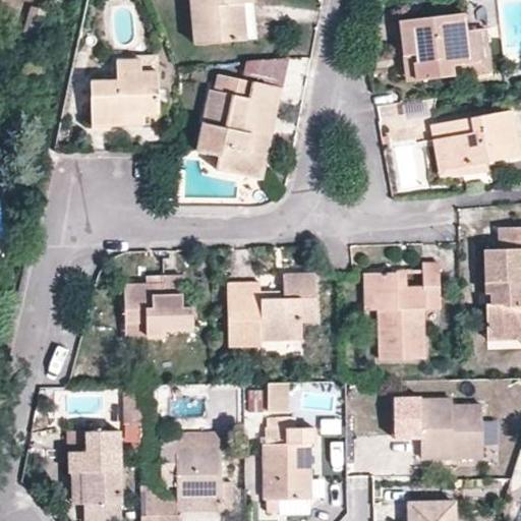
[(254,3),(254,0),(190,0),(192,29),(193,45),(247,40),(258,39),(254,3)]
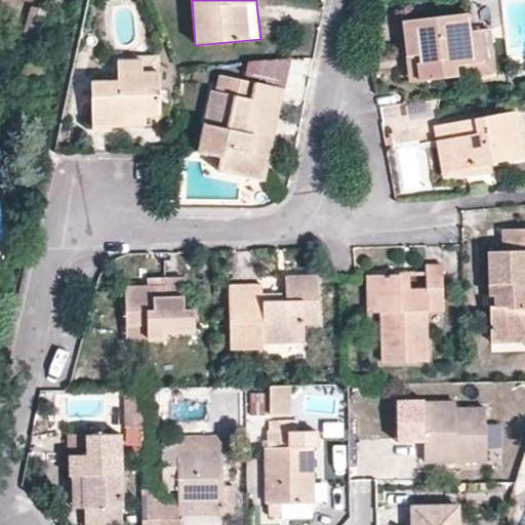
[(32,5),(24,34),(38,38),(46,9),(32,5)]
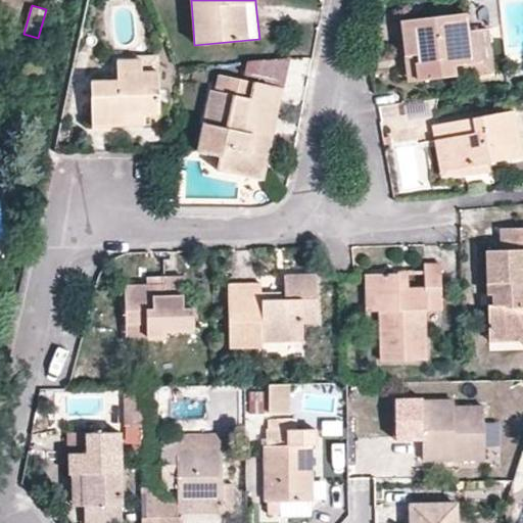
[(470,32),(467,14),(400,22),(405,56),(415,55),(418,82),(458,78),(457,67),(483,64),(478,31),(470,32)]
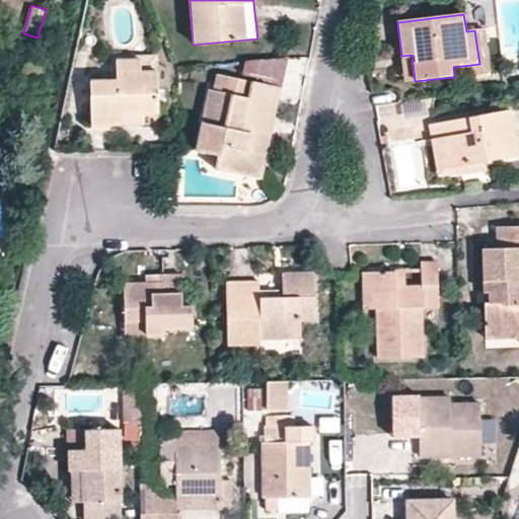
[(485,28),(474,30),(479,64),(453,67),(454,77),(490,73),(485,28)]
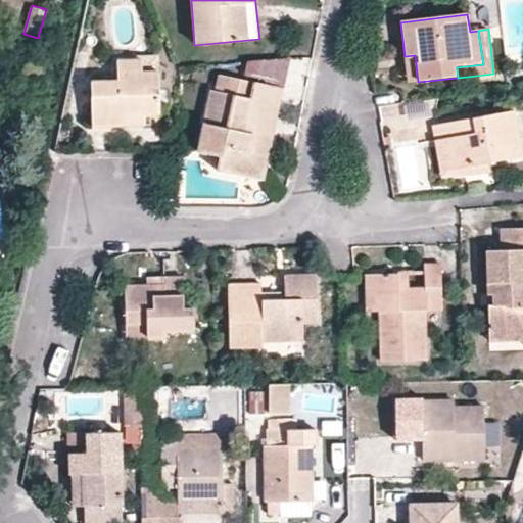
[(408,84),(418,82),(415,55),(405,56),(408,84)]
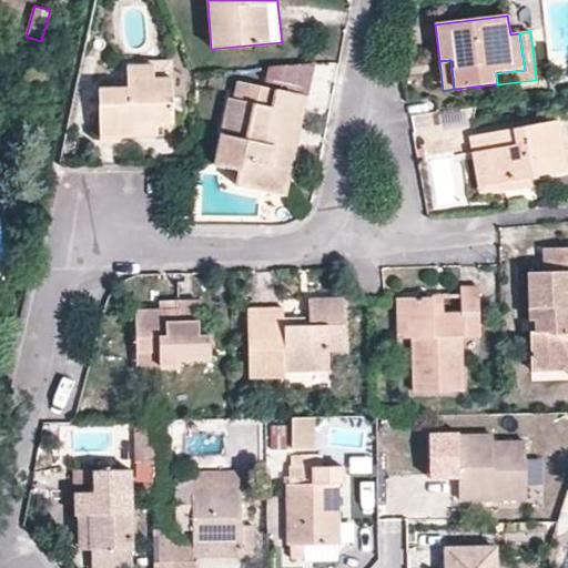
[(269,68),(264,88),(277,91),(307,98),(316,64),(269,68)]
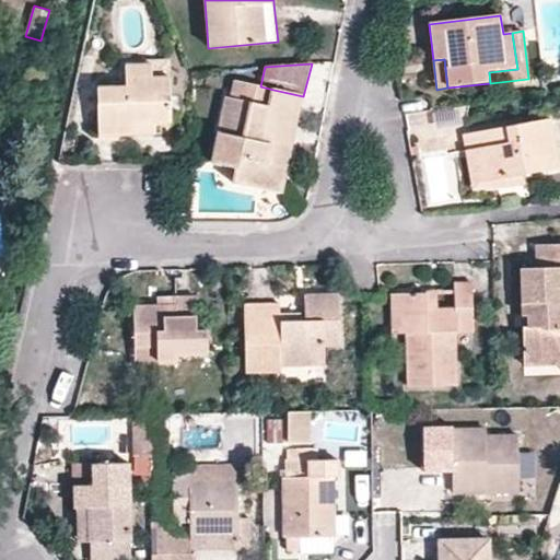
[(171,78),(154,78),(152,78),(152,65),(127,65),(127,85),(100,86),(100,136),(106,136),(136,136),(156,136),(155,124),(172,124),(171,78)]
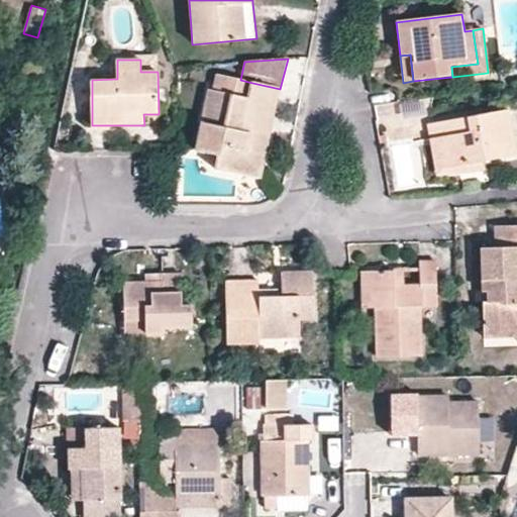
[(262,178),(272,131),(281,89),(280,89),(252,83),(217,75),(213,91),(207,90),(195,151),(217,157),(215,169),(262,178)]
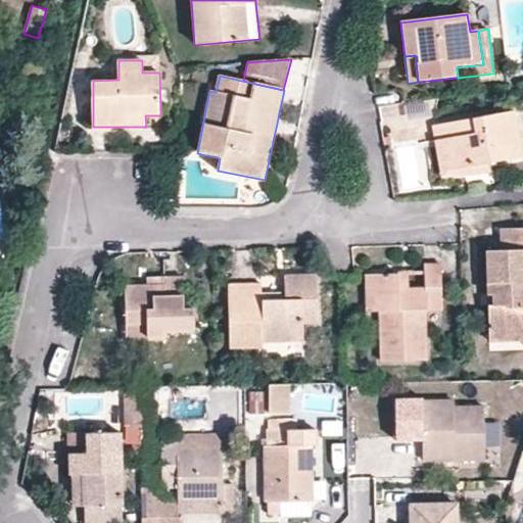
[(406,106),(411,127),(432,123),(427,102),(406,106)]
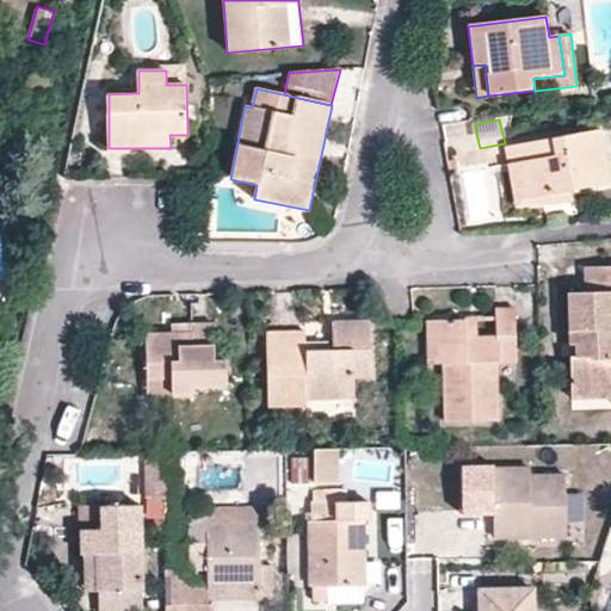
[(505,148),(508,166),(519,164),(525,197),(569,190),(610,183),(602,131),(505,148)]
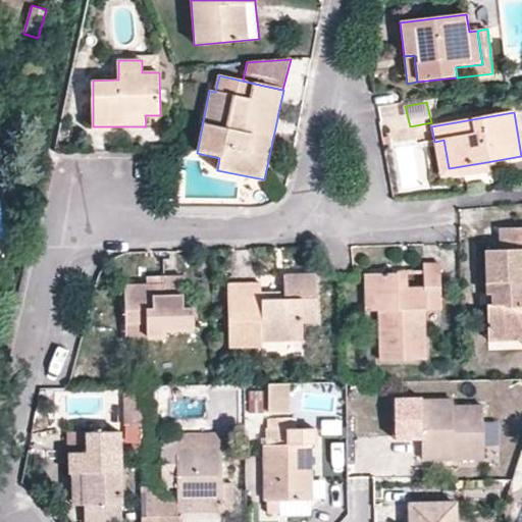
[(488,171),(486,162),(449,168),(444,140),(434,142),(440,179),(488,171)]
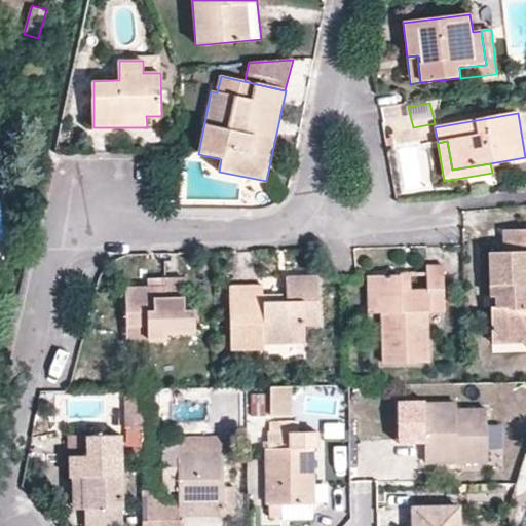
[(491,306),(493,335),(525,333),(525,230),(503,231),(504,253),(488,254),(491,298),(494,298),(494,305),(491,306)]
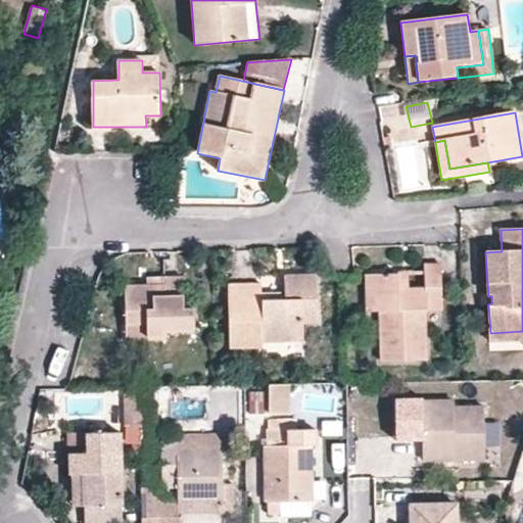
[(396,274),(379,275),(380,313),(381,363),(428,362),(427,313),(442,313),(440,265),(423,265),(424,286),(397,287),(396,274)]
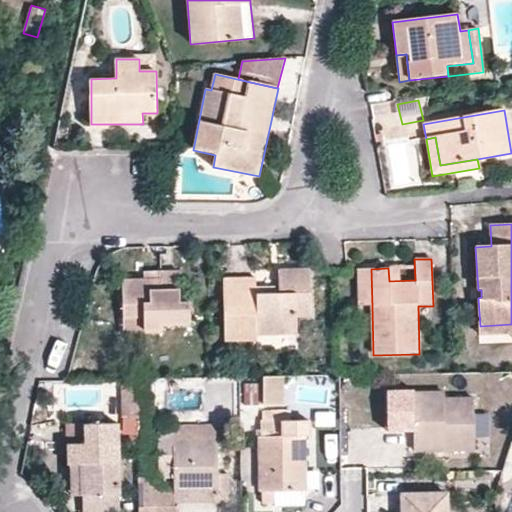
[(312,317),(311,269),(278,270),(279,295),(258,294),(258,280),(230,281),(231,344),(259,344),(259,336),(297,336),(297,318),(312,317)]
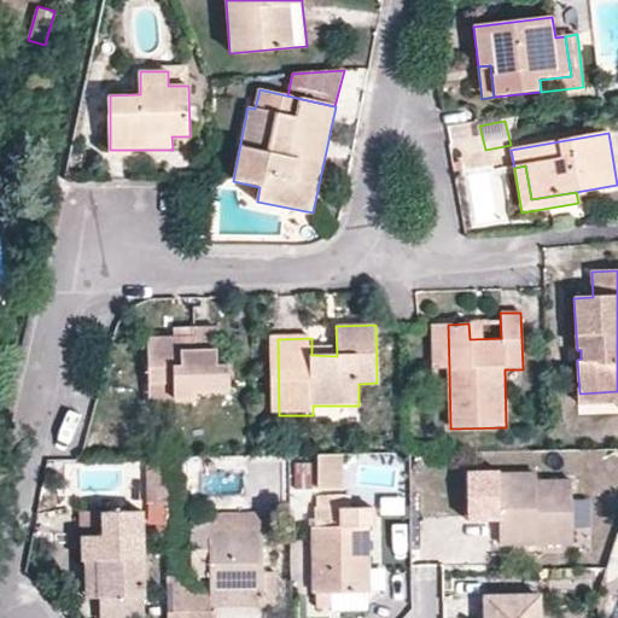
[(435,371),(449,369),(448,325),(432,326),(435,371)]
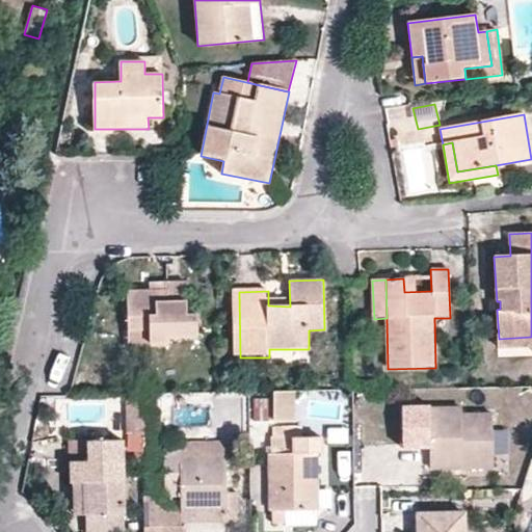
[(188,282),(165,283),(166,293),(151,292),(130,293),(130,345),(169,344),(169,338),(196,338),(196,308),(189,308),(188,282)]
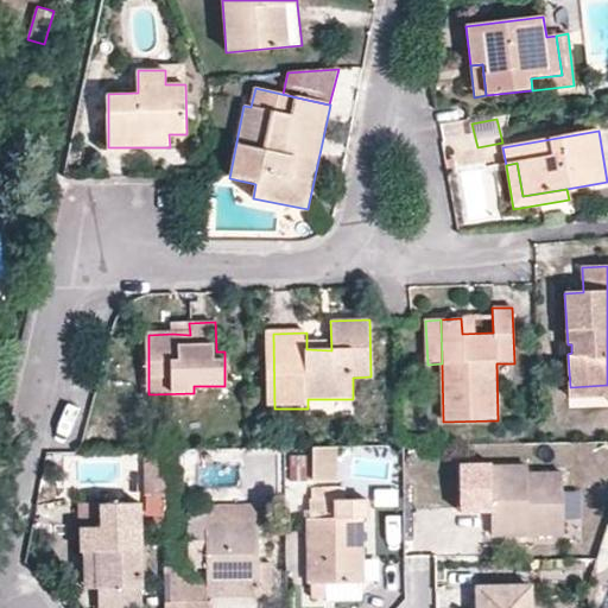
[(171,323),(172,334),(190,335),(189,323),(171,323)]
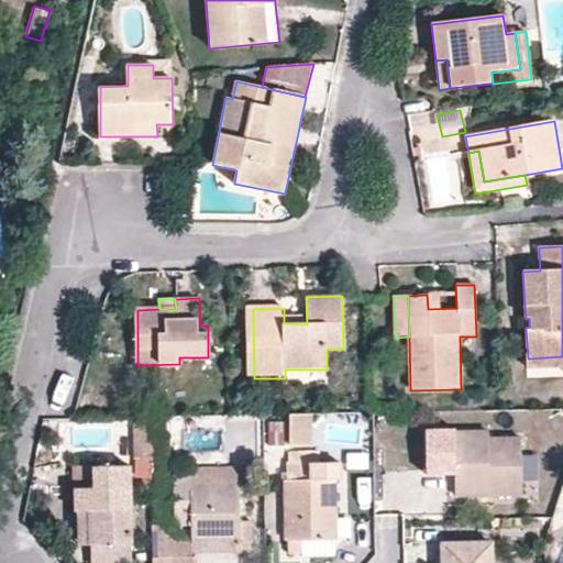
[(562,368),(562,356),(528,359),(529,370),(562,368)]
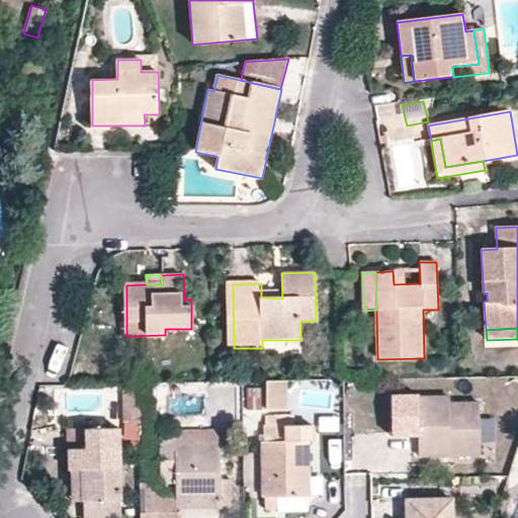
[(284,411),(284,382),(266,382),(266,412),(284,411)]
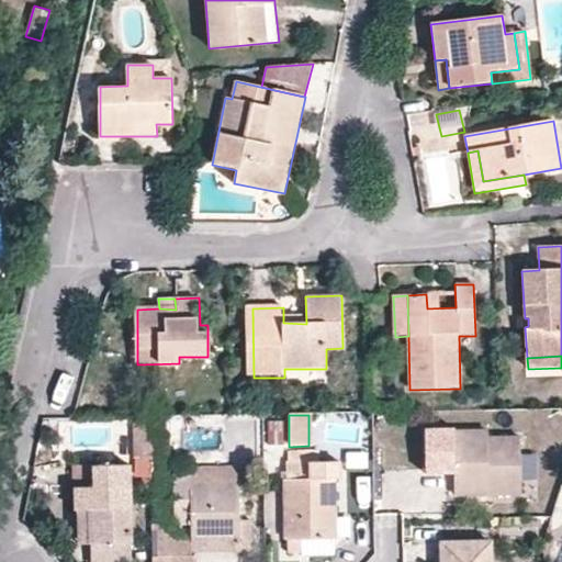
[(143,473),(150,473),(149,418),(136,418),(137,460),(142,460),(143,473)]
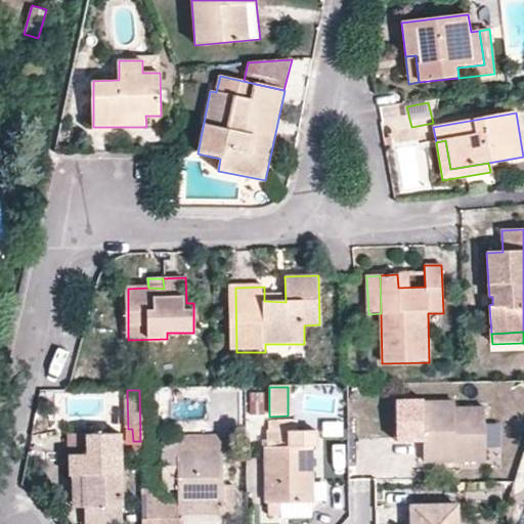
[(140,441),(151,440),(150,390),(139,390),(140,441)]
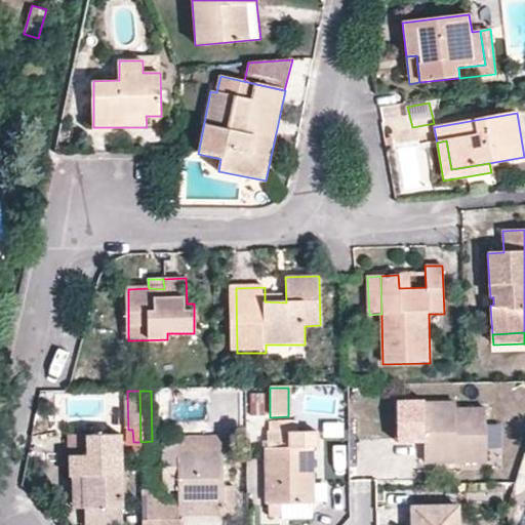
[(454,461),(487,460),(486,409),(455,409),(455,403),(425,403),(425,400),(397,401),(398,443),(425,442),(426,455),(454,455),(454,461)]
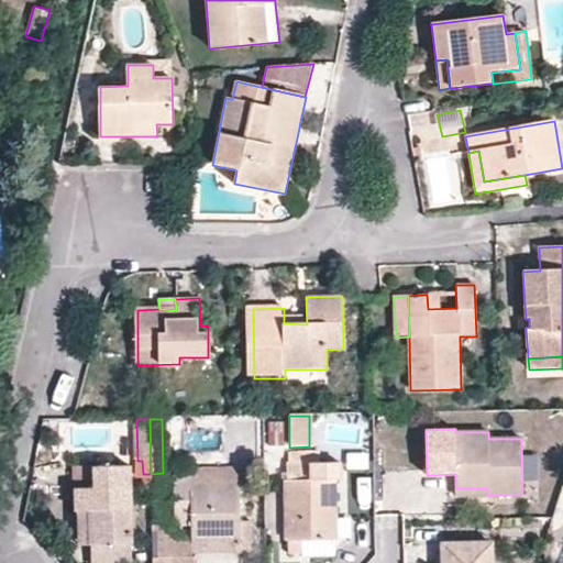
[(287,462),(288,541),(334,540),(333,463),(337,463),(337,453),(290,453),(290,462),(287,462)]
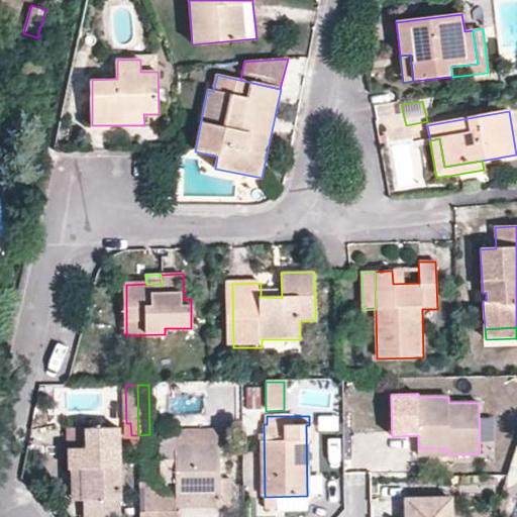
[(71,451),(72,479),(87,479),(87,502),(121,501),(120,430),(86,430),(86,451),(71,451)]
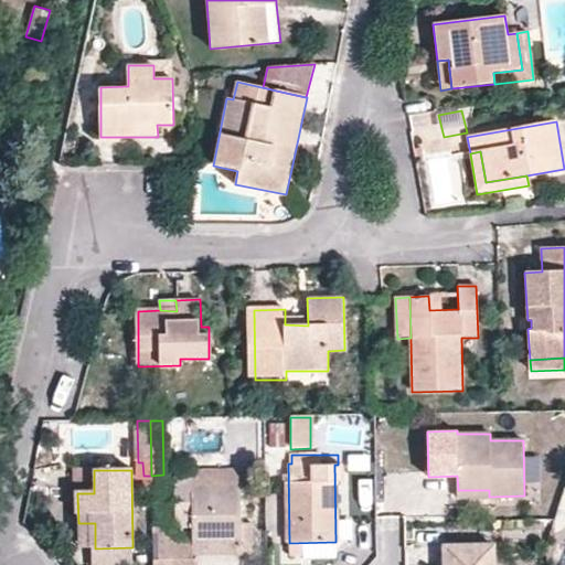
[(191,529),(192,547),(240,546),(238,470),(176,471),(177,528),(191,529)]
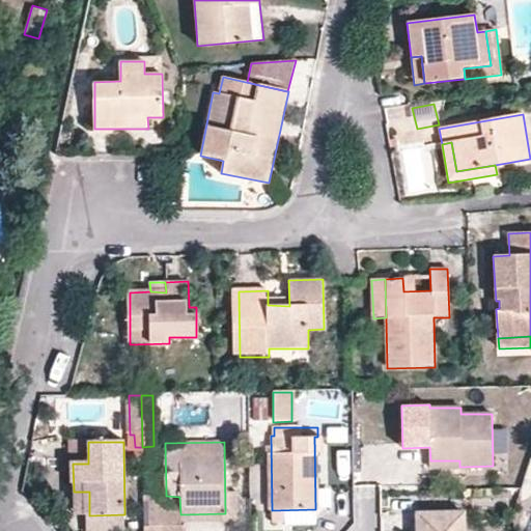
[(75,516),(89,515),(89,492),(74,492),(75,516)]
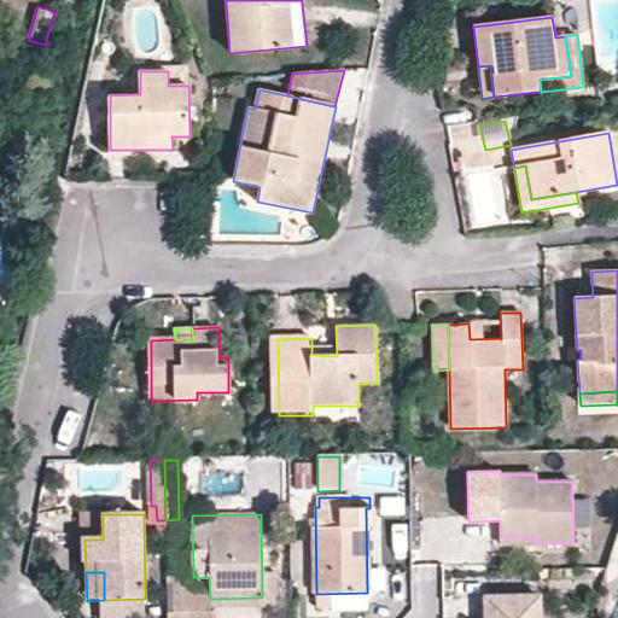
[(367,610),(367,593),(316,594),(318,611),(367,610)]
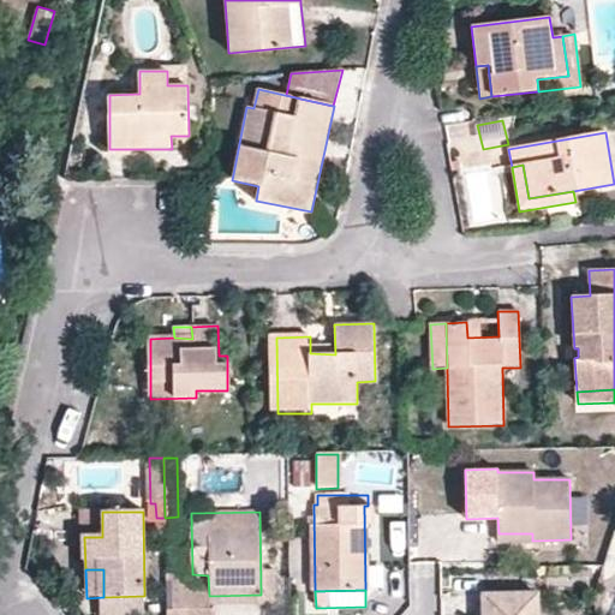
[(261,605),(261,595),(209,596),(209,598),(209,607),(261,605)]
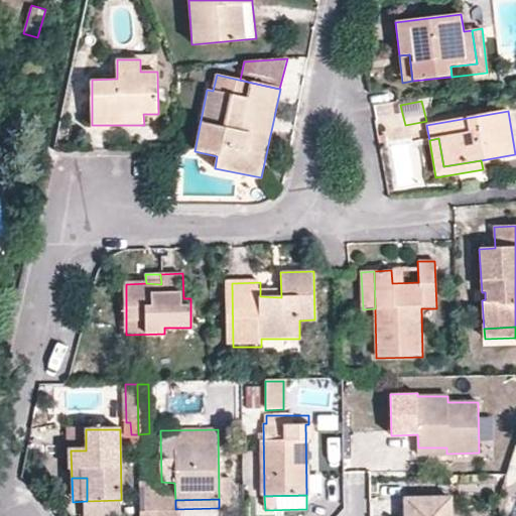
[(121,515),(121,500),(87,501),(87,515),(121,515)]
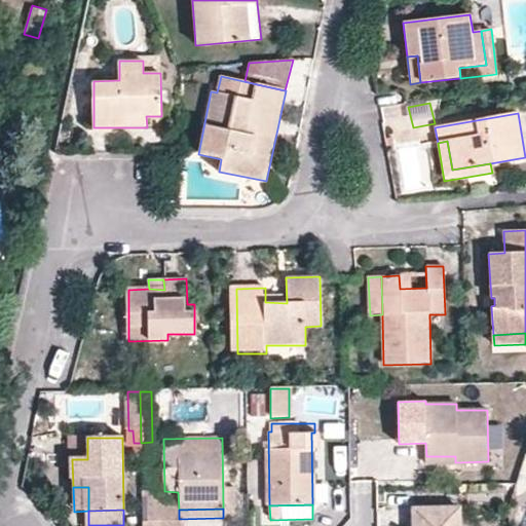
[(455,525),(455,510),(413,511),(412,525),(455,525)]
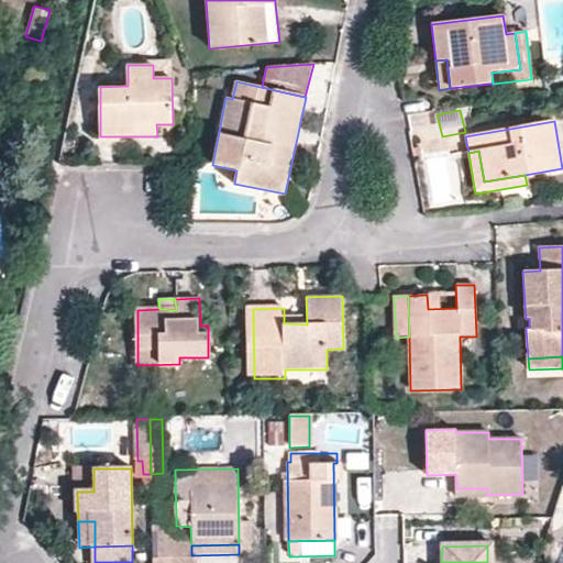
[(152,548),(151,562),(173,562),(174,548),(152,548)]
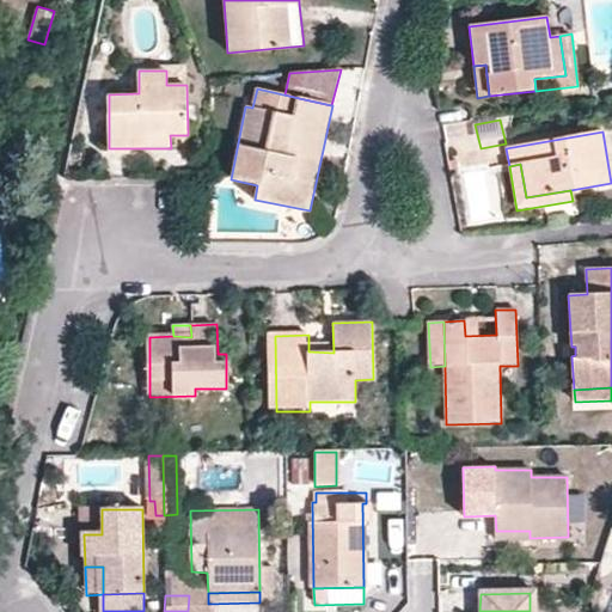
[(208,611),(208,604),(208,595),(189,595),(188,611),(208,611)]
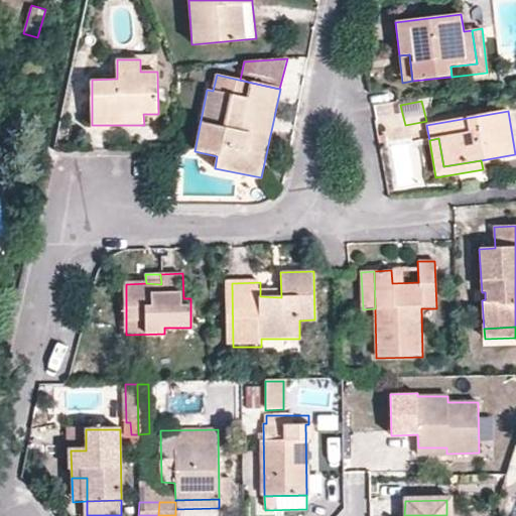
All buildings are outlined.
